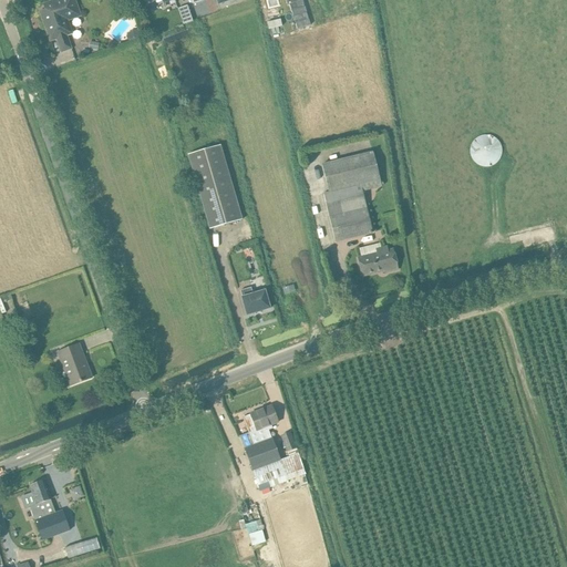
[(57,38),(61,52),(71,49),(66,35),(72,33),(70,26),(69,26),(65,17),(79,12),(73,0),(55,0),(43,4),(45,10),(48,11),(49,14),(42,17),(50,40),(57,38)]
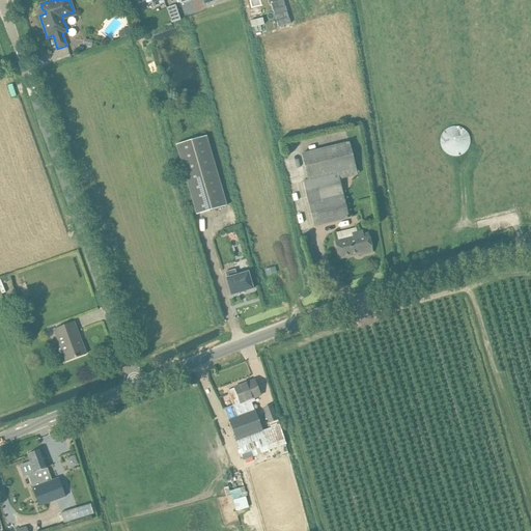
[(172,23),(180,20),(175,5),(167,7),(172,23)]
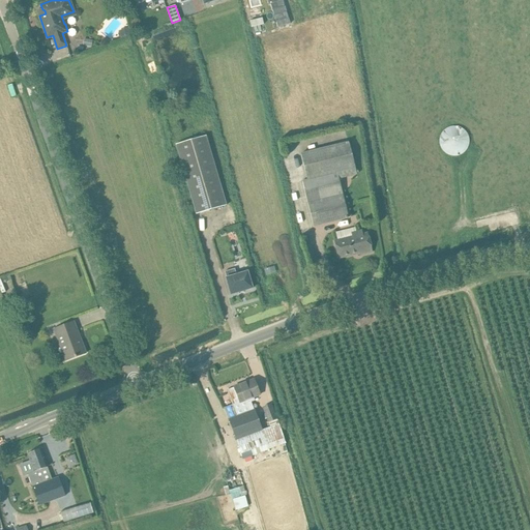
[(128,27),(118,31),(120,38),(131,34),(128,27)]
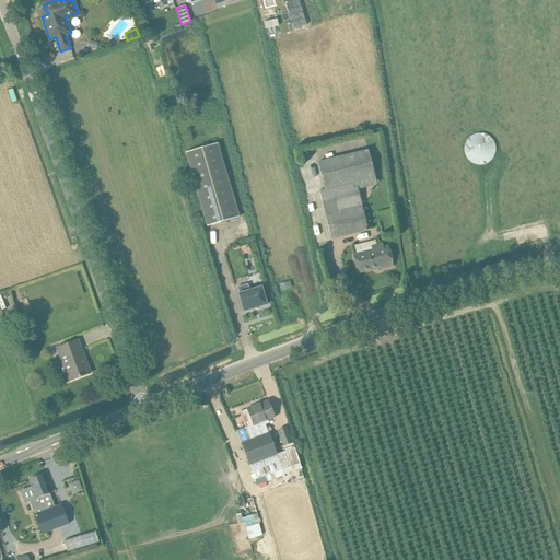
[(89,41),(88,48),(96,50),(97,43),(89,41)]
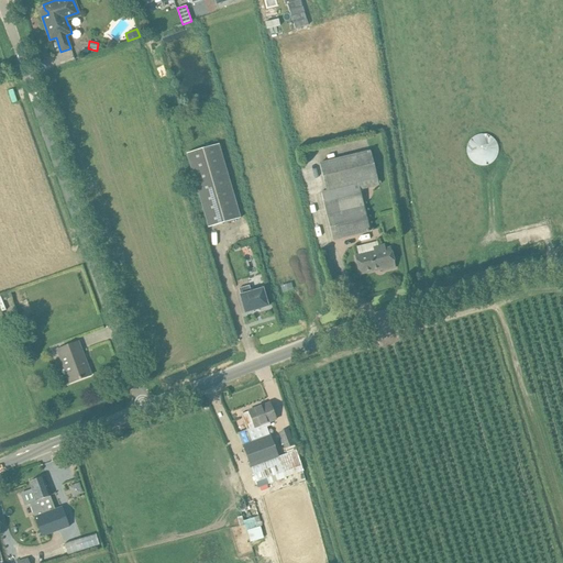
[(483,166),(485,166),(488,165),(490,164),(493,163),(495,161),(496,158),(497,155),(498,153),(498,150),(498,147),(497,145),(496,142),(495,140),(493,138),(490,136),(488,135),(485,134),(483,134),(479,134),(477,135),(474,136),(472,138),(470,140),(468,142),(467,145),(466,147),(466,150),(466,153),(467,155),(468,158),(470,161),(472,163),(474,164),(477,165),(479,166),(483,166)]
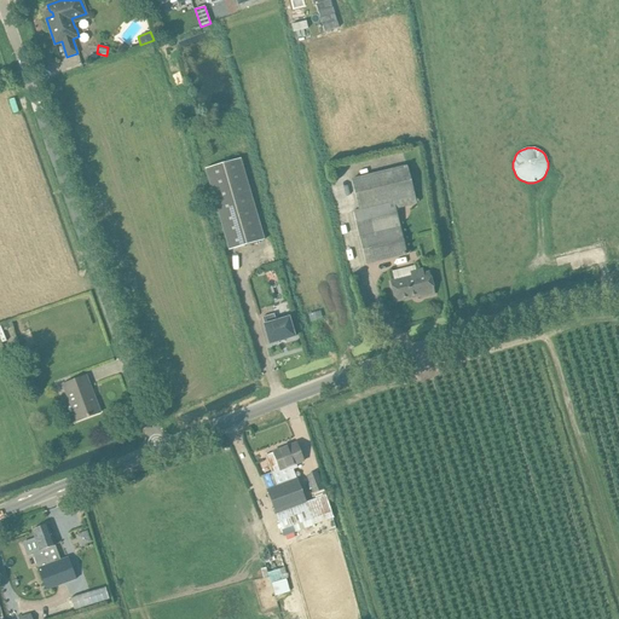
[(241,158),(206,169),(229,252),(264,241),(241,158)]
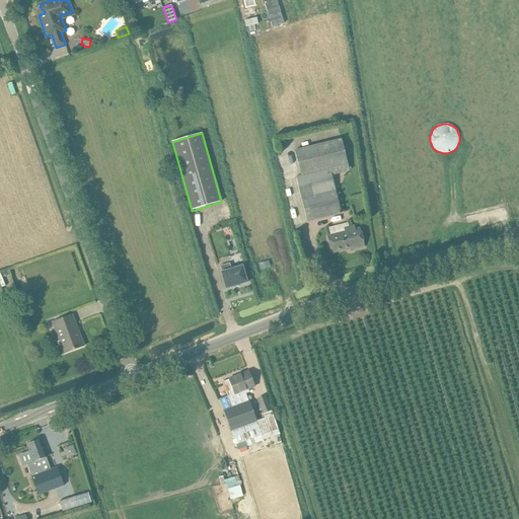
[(295,150),(301,175),(296,177),(307,221),(341,213),(331,175),(349,170),(341,139),(295,150)]
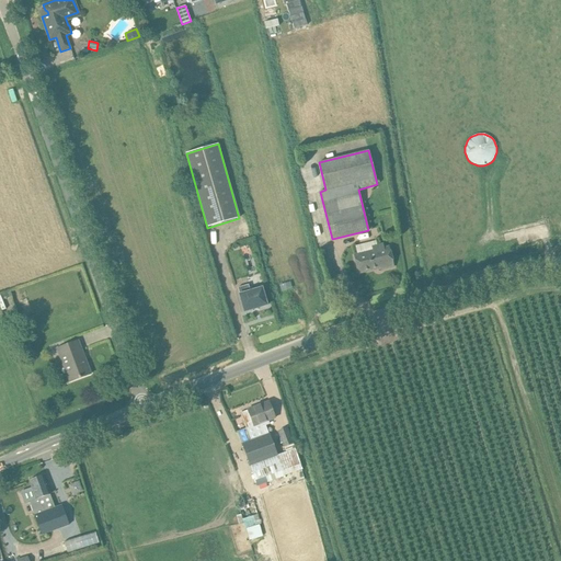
[(358,272),(380,266),(381,268),(392,266),(388,248),(382,249),(382,244),(373,248),(374,251),(354,256),(358,272)]
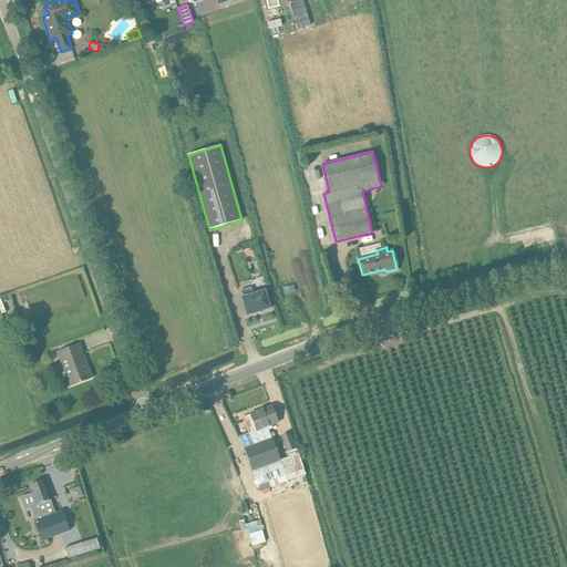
[(253,294),(251,288),(240,290),(241,297),(240,298),(246,316),(270,309),(265,290),(253,294)]
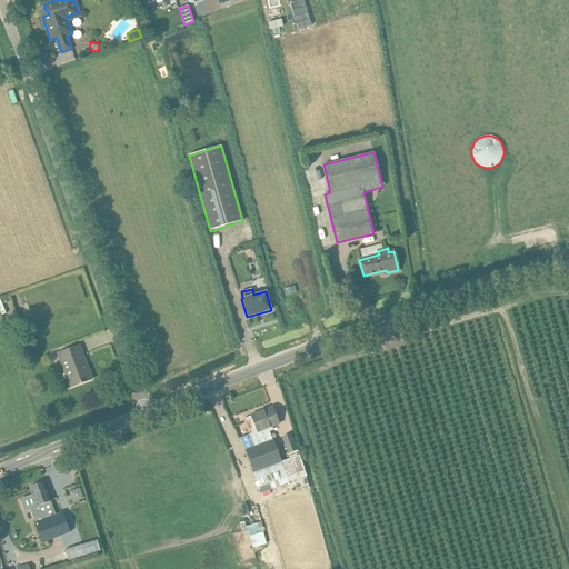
[(0,298),(0,313),(11,310),(8,300),(3,302),(2,297),(0,298)]
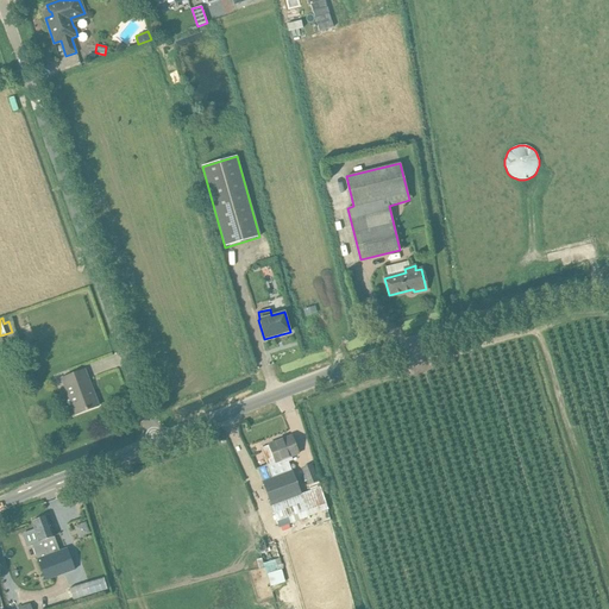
[(85,370),(61,378),(75,415),(98,406),(85,370)]
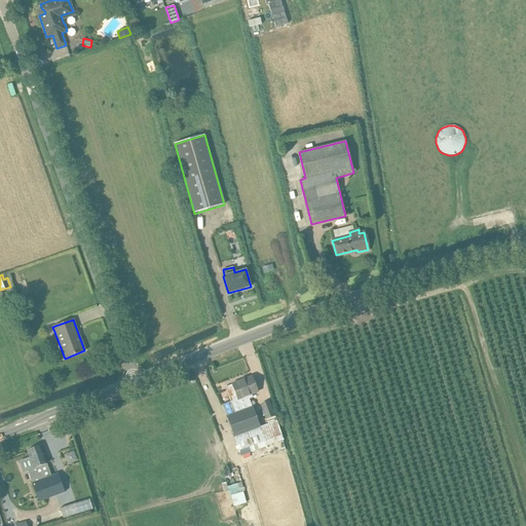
[(249,407),(245,397),(258,392),(252,376),(232,384),(225,387),(230,402),(222,405),(226,415),(226,416),(233,437),(239,451),(265,441),(266,446),(284,440),(276,420),(269,402),(260,405),(267,423),(260,426),(252,406),(249,407)]
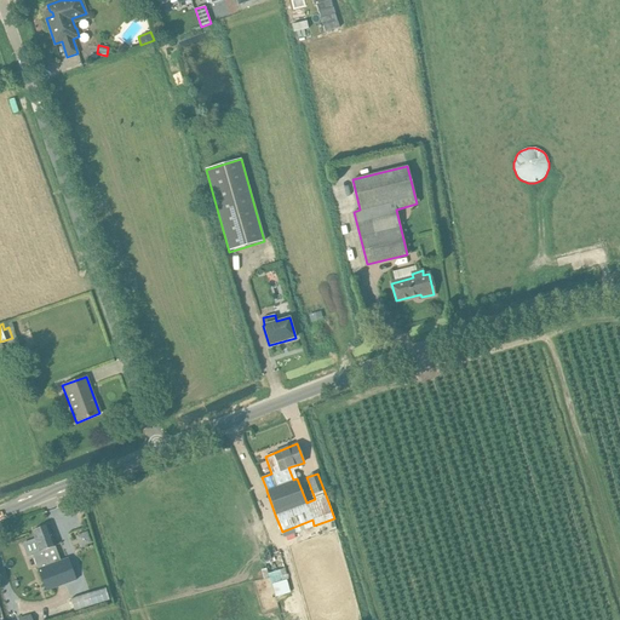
[(61,561),(56,545),(47,526),(32,532),(39,551),(33,554),(46,591),(76,580),(68,558),(61,561)]
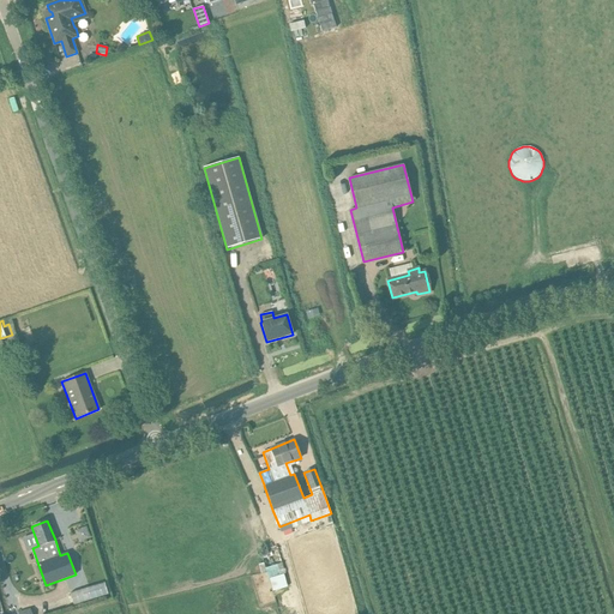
[(280,561),(263,567),(268,579),(283,573),(280,561)]
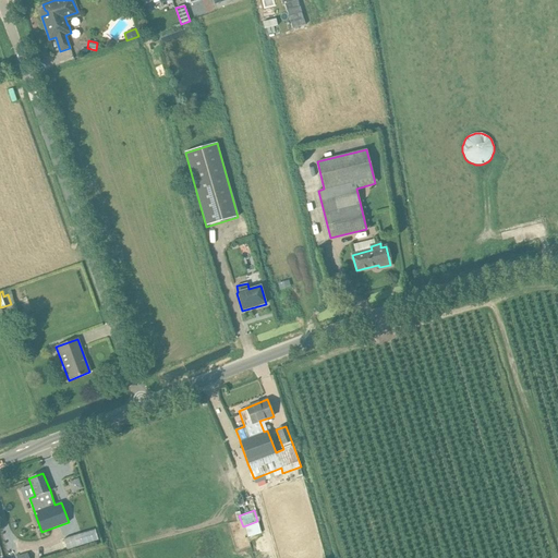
[(93,531),(60,537),(62,548),(95,542),(93,531)]
